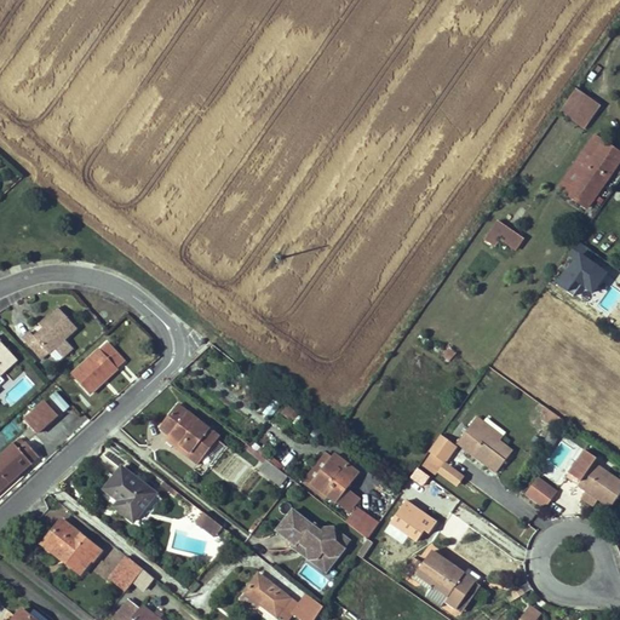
[(600,107),(577,90),(561,113),(585,128),(600,107)]
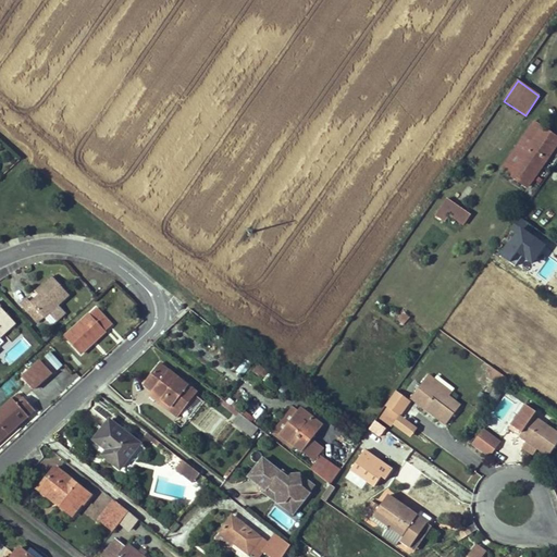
[(535,122),(502,170),(528,187),(556,144),(556,137),(543,128),(543,127),(535,122)]
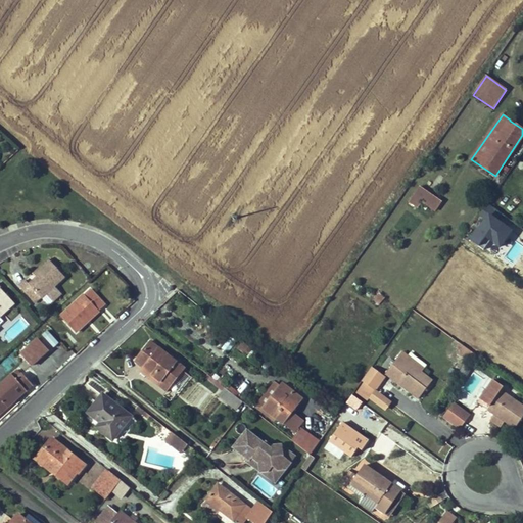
[(442,201),(421,187),(410,202),(418,208),(423,202),(435,211),(442,201)]
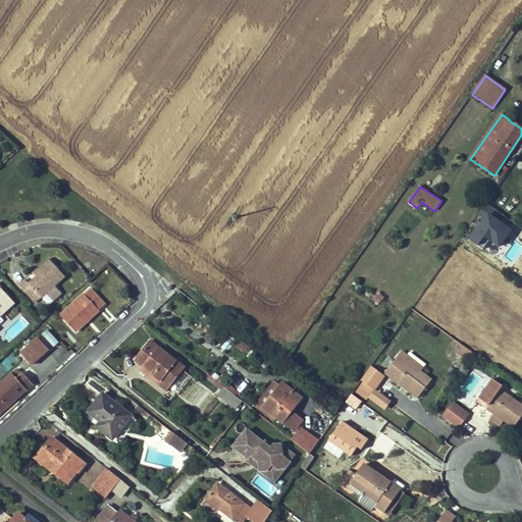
[(487,240),(499,248),(515,224),(485,203),(477,214),(482,218),(468,239),(481,248),(487,240)]
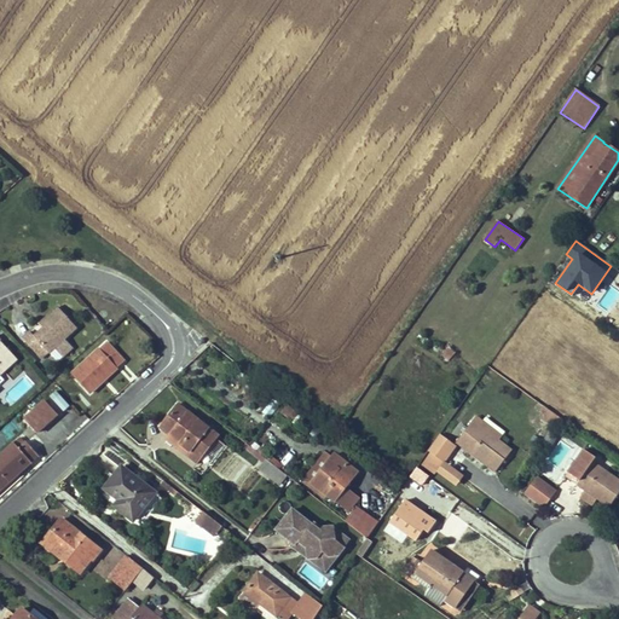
[(42,322),(46,324),(41,329),(34,336),(30,333),(23,340),(42,359),(55,348),(63,357),(71,350),(63,341),(76,328),(57,307),(42,322)]
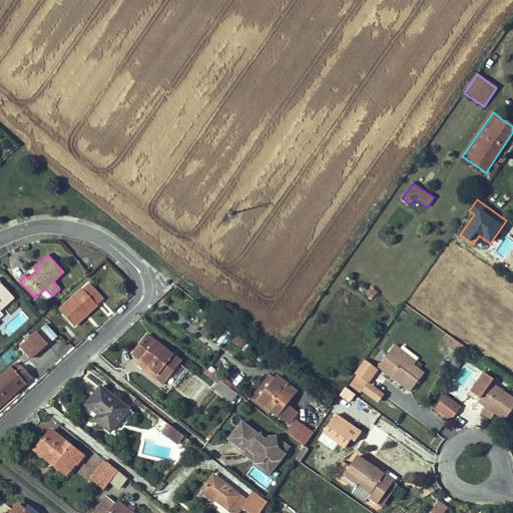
[(0,311),(14,298),(0,283),(0,311)]
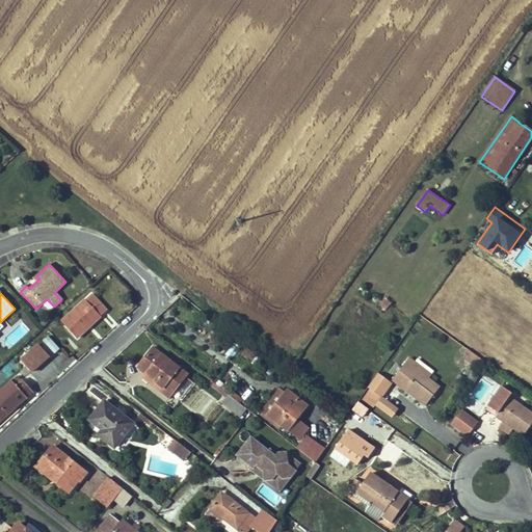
[(98,316),(100,318),(107,312),(92,295),(63,322),(78,338),(89,328),(87,325),(98,316)]
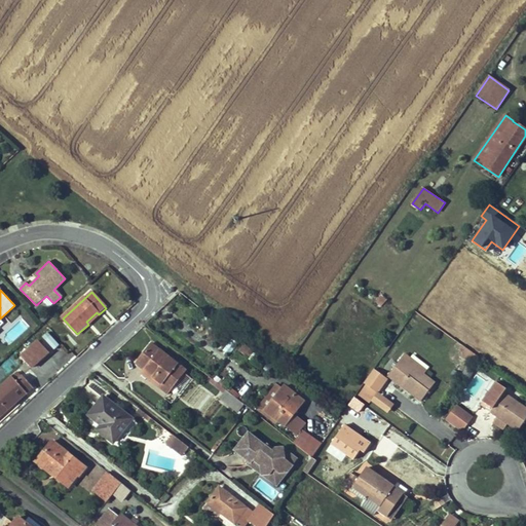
[(86,322),(88,325),(99,314),(97,312),(86,322)]
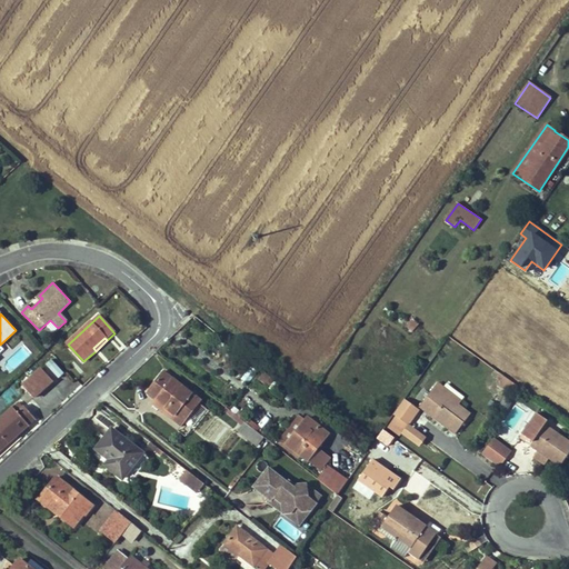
[(56,378),(62,373),(51,358),(45,362),(56,378)]
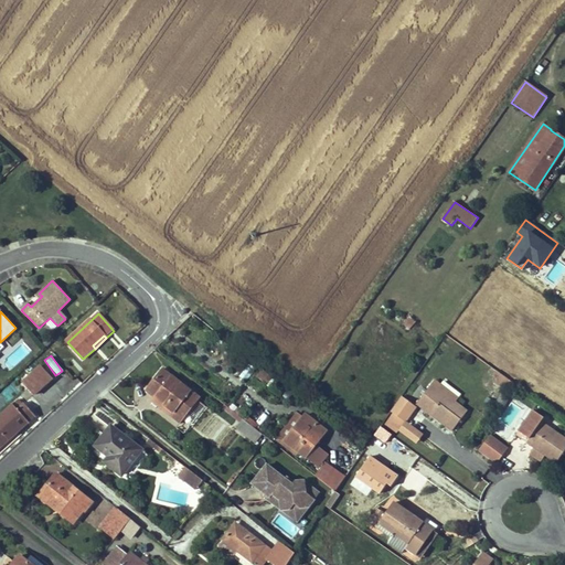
[(23,383),(34,396),(52,380),(40,366),(23,383)]
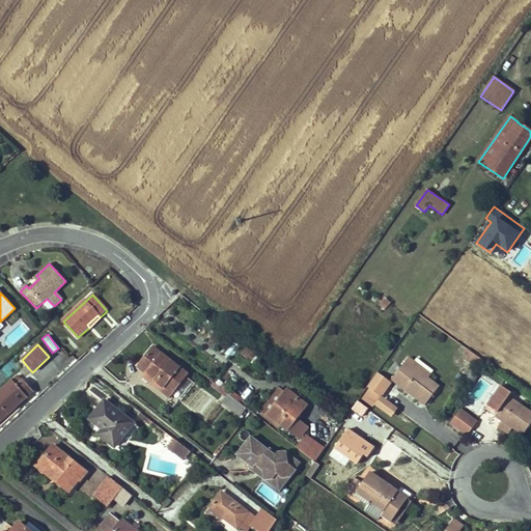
[(253,362),(258,356),(255,353),(247,346),(243,353),(253,362)]
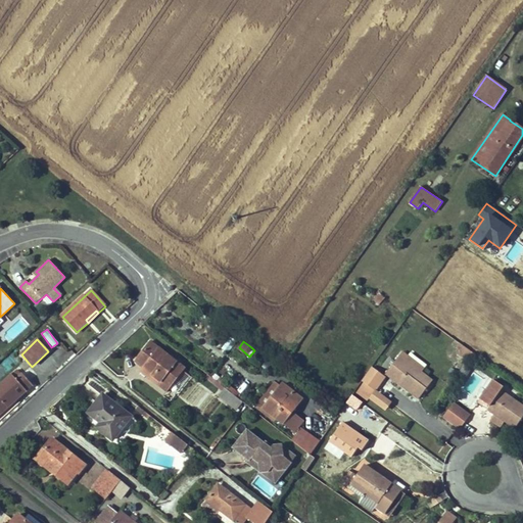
[(165,378),(173,384),(185,369),(150,342),(135,361),(144,367),(162,381),(165,378)]
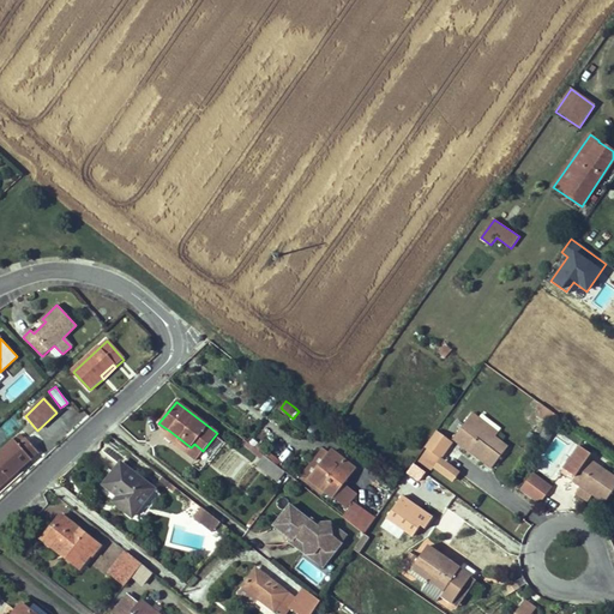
[(539,416),(548,422),(554,413),(546,407),(542,411),(539,416)]
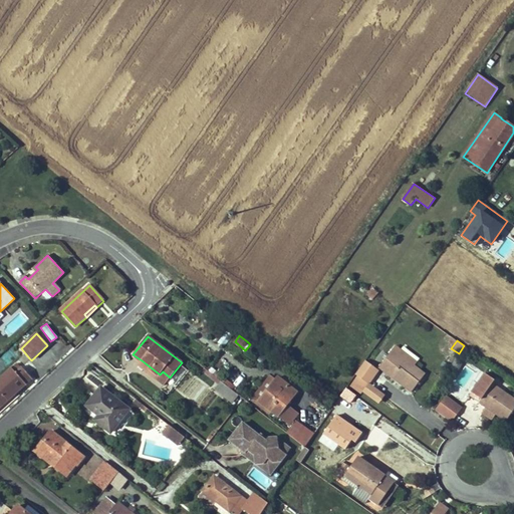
[(404,348),(400,354),(415,366),(420,361),(404,348)]
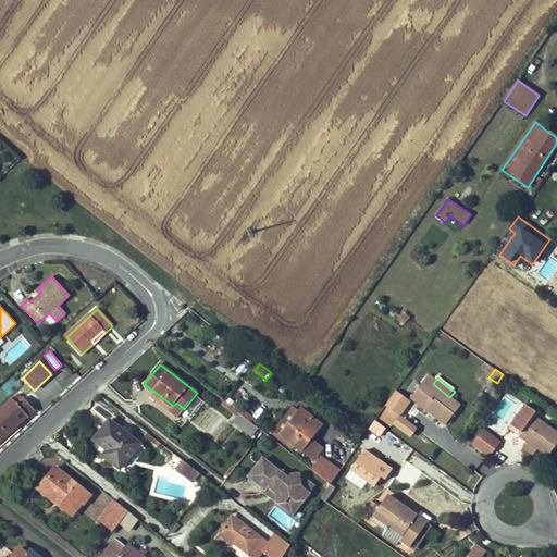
[(446,425),(460,407),(449,397),(426,379),(411,398),(446,425)]
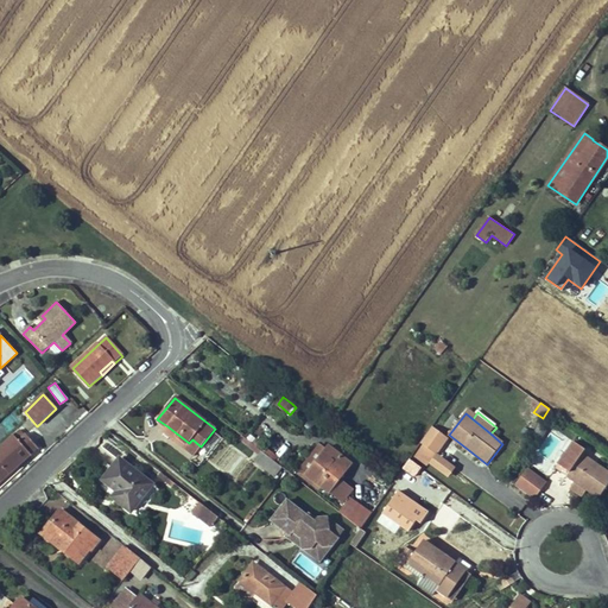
[(192,439),(189,443),(168,426),(164,431),(195,455),(201,447),(192,439)]
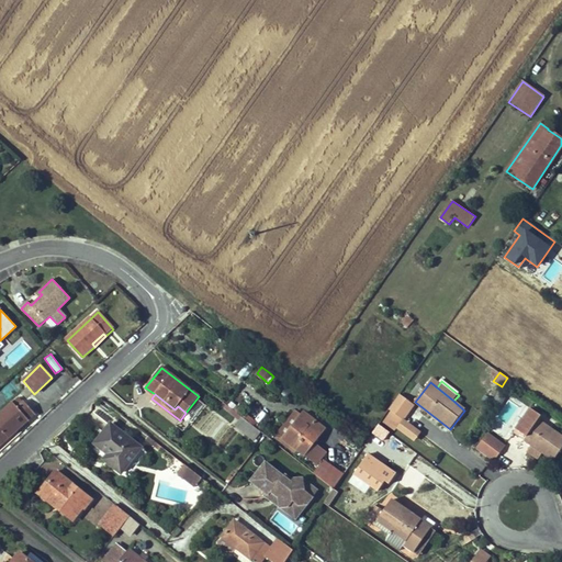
[(401,394),(390,409),(404,420),(404,419),(415,405),(401,394)]
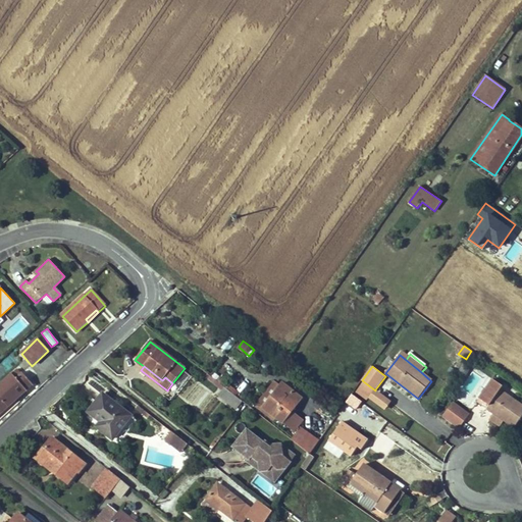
[(0,384),(0,414),(33,384),(22,374),(16,379),(12,374),(0,384)]
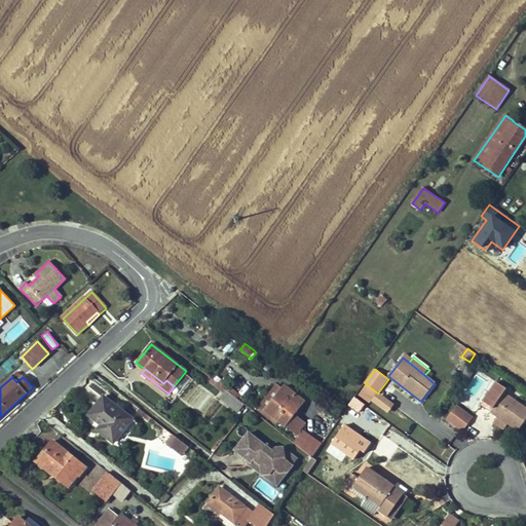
[(497,417),(494,422),(504,430),(509,424),(518,431),(525,420),(525,408),(504,393),(506,389),(497,382),(481,405),(497,417)]
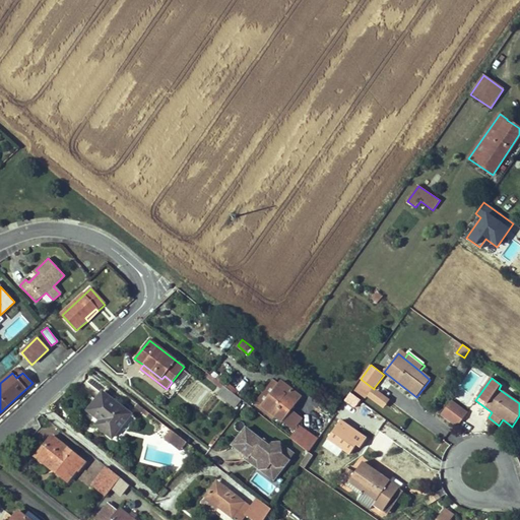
[(275,416),(262,406),(280,384),(275,380),(255,405),(273,419),(275,416)]
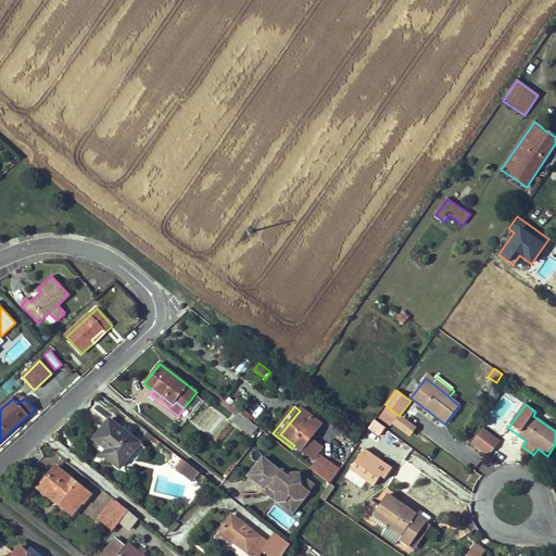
[(400,416),(388,407),(380,417),(392,426),(393,424),(409,436),(416,427),(400,415),(400,416)]
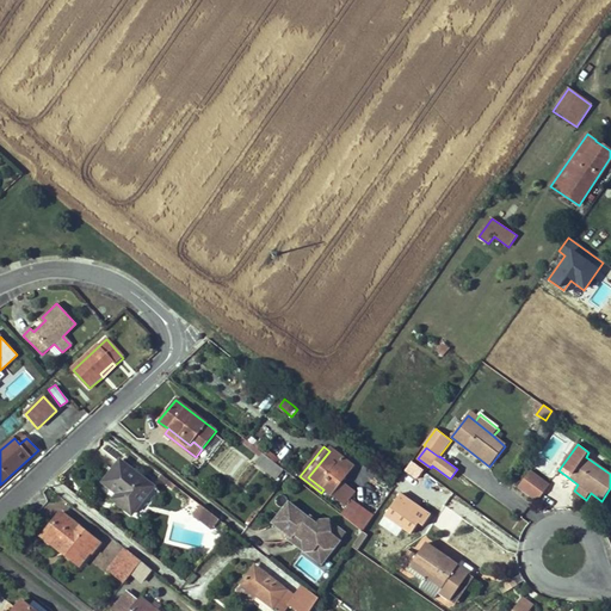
[(308,477),(323,489),(331,495),(341,482),(353,467),(331,450),(329,451),(308,477)]
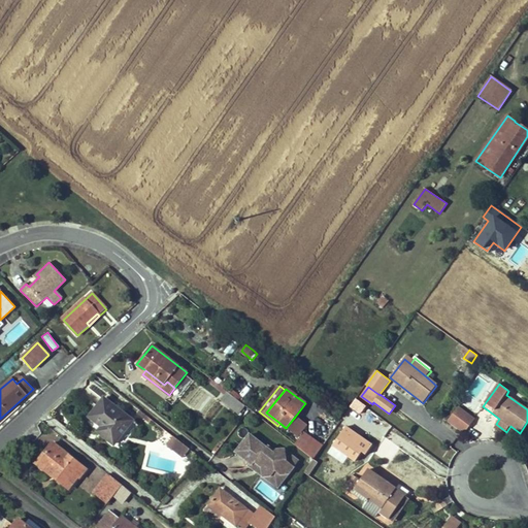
[(231,408),(237,400),(227,392),(221,400),(231,408)]
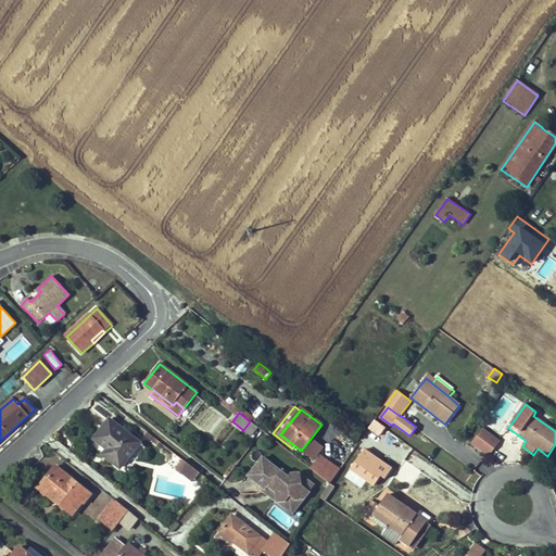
[(114,454),(110,460),(121,468),(139,443),(110,420),(95,440),(108,450),(114,454)]
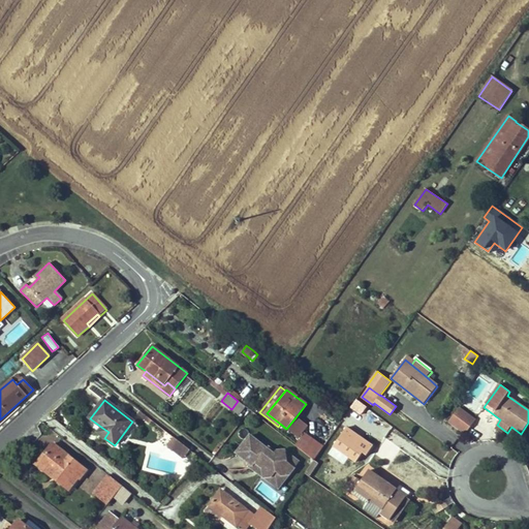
[(239,415),(246,407),(238,401),(231,409),(239,415)]
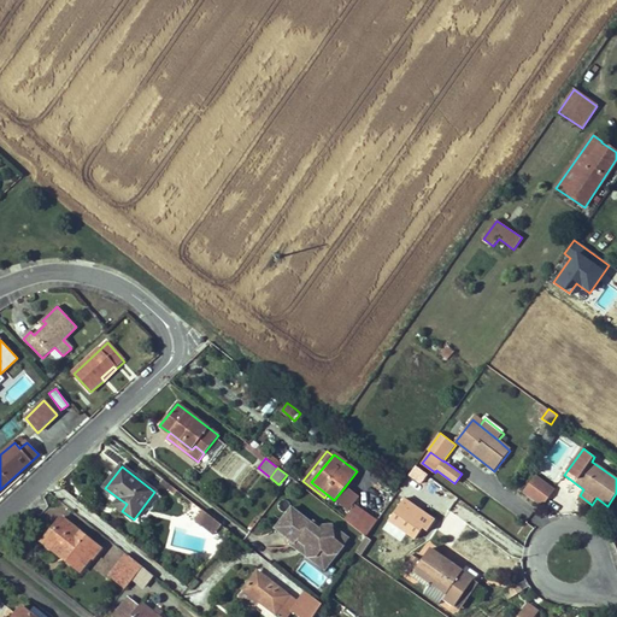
[(534,476),(522,493),(541,507),(553,491),(534,476)]
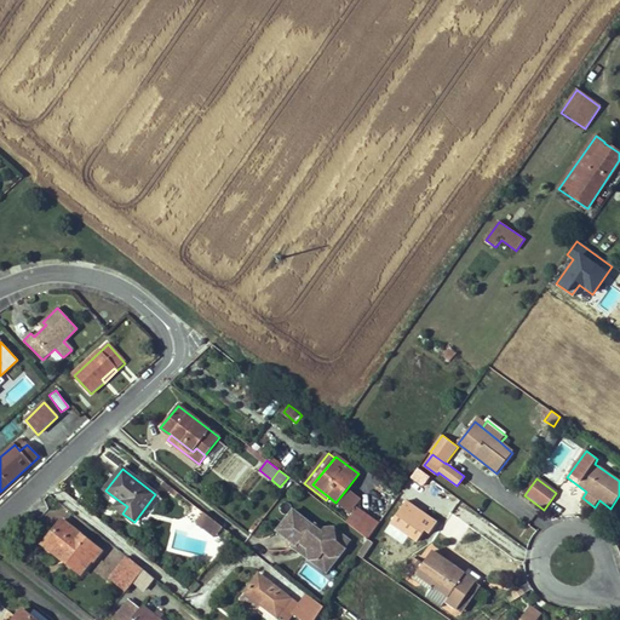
[(172,494),(174,491),(164,482),(161,486),(172,494)]
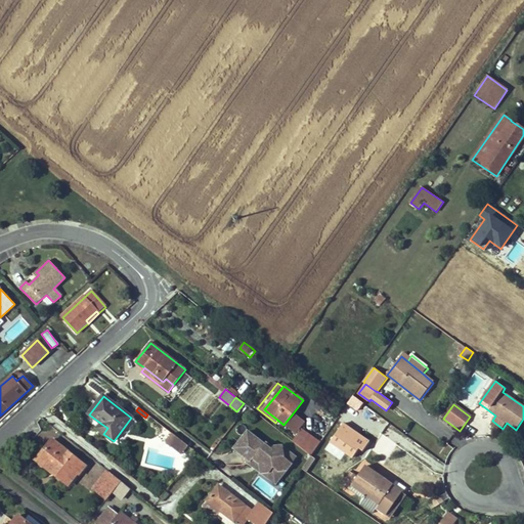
[(293,413),(284,425),(294,433),(303,421),(293,413)]
